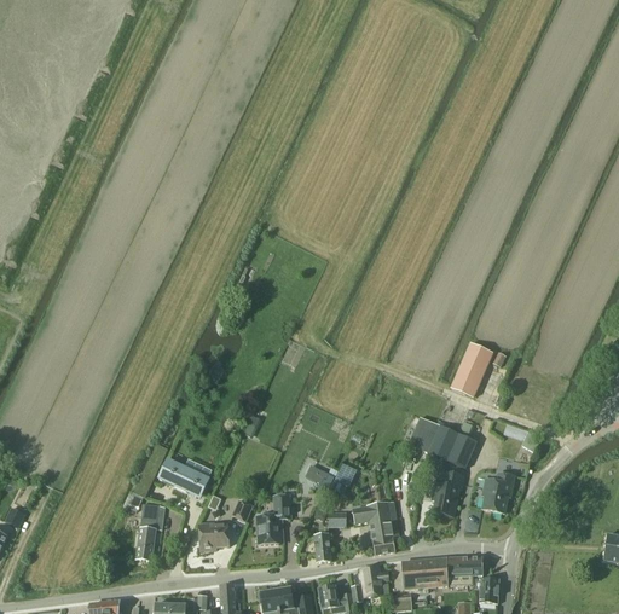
[(473,395),(492,351),(470,342),(451,386),(473,395)]
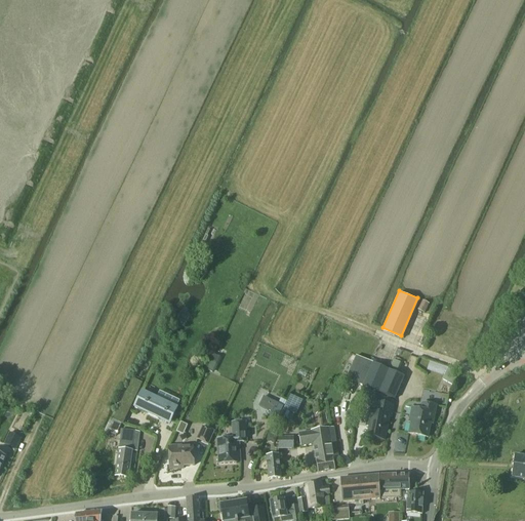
[(429,301),(421,297),(417,307),(425,310),(429,301)]
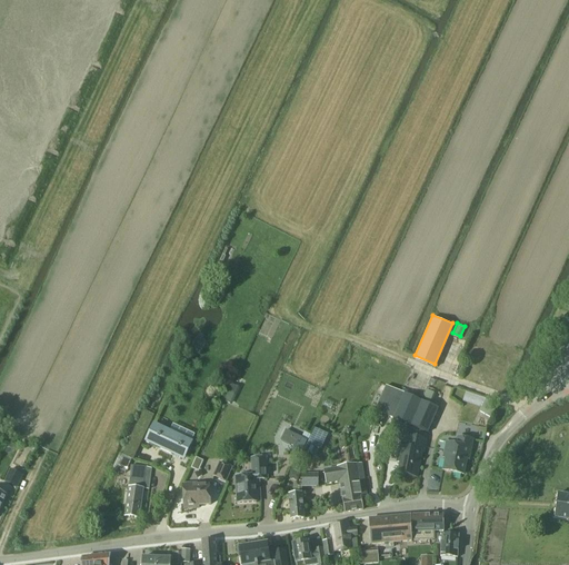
[(387,383),(376,407),(395,415),(411,423),(422,398),(408,392),(406,390),(400,388),(387,383)]
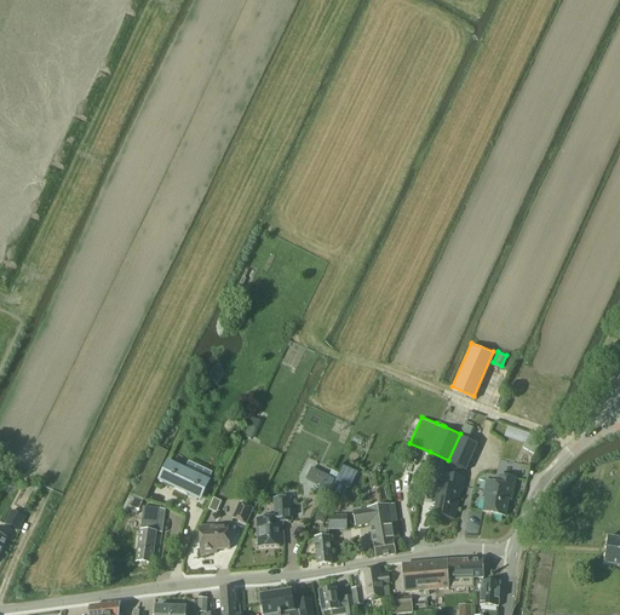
[(534,450),(541,438),(529,431),(522,443),(534,450)]
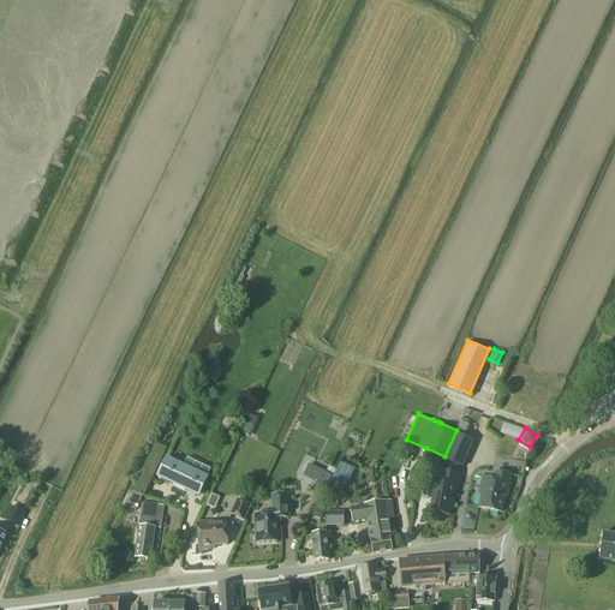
[(208,473),(166,453),(156,473),(198,494),(208,473)]
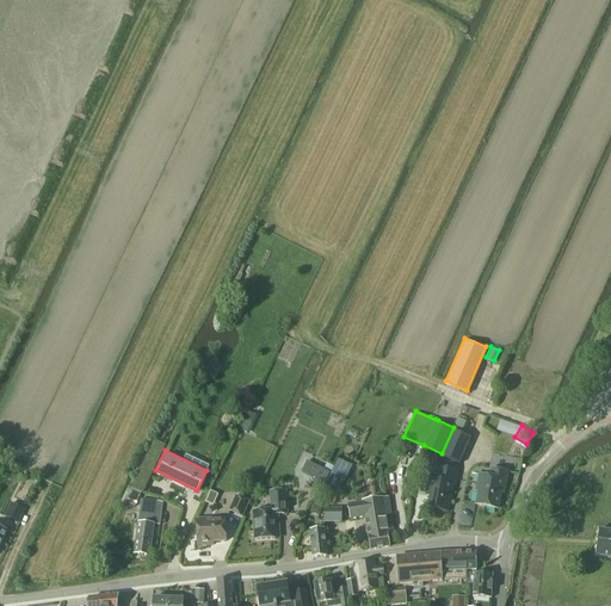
[(344,477),(351,462),(341,457),(334,472),(344,477)]
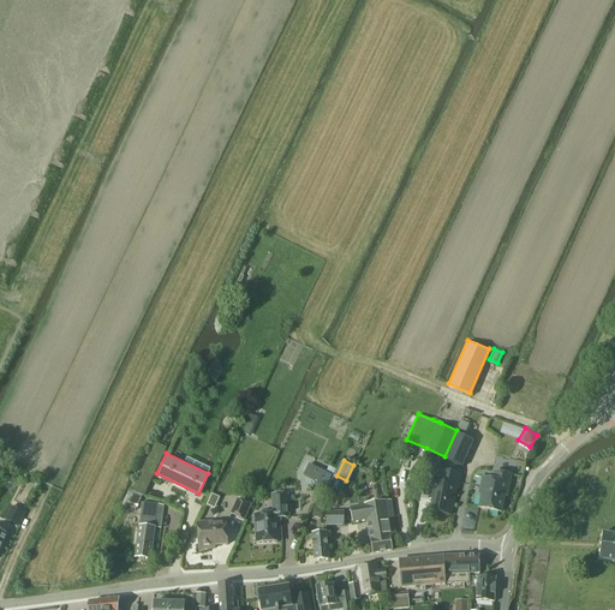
[(323,474),(327,467),(314,461),(309,471),(320,476),(321,473),(323,474)]
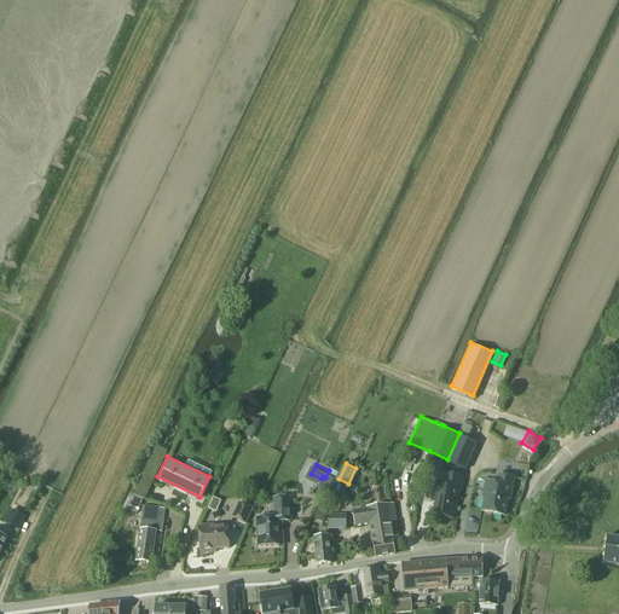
[(461,488),(463,475),(445,470),(443,484),(435,481),(433,491),(437,492),(433,511),(453,515),(458,487),(461,488)]
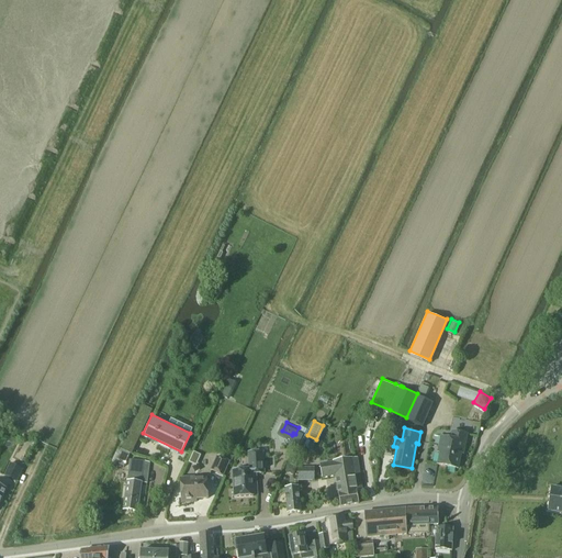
[(463,450),(467,432),(452,428),(450,436),(440,434),(438,443),(441,444),(437,461),(458,466),(461,449),(463,450)]
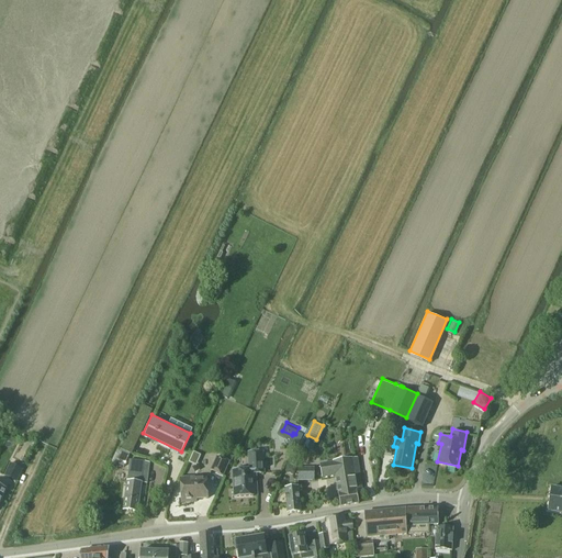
[(295,448),(301,436),(295,434),(293,433),(288,445),(295,448)]
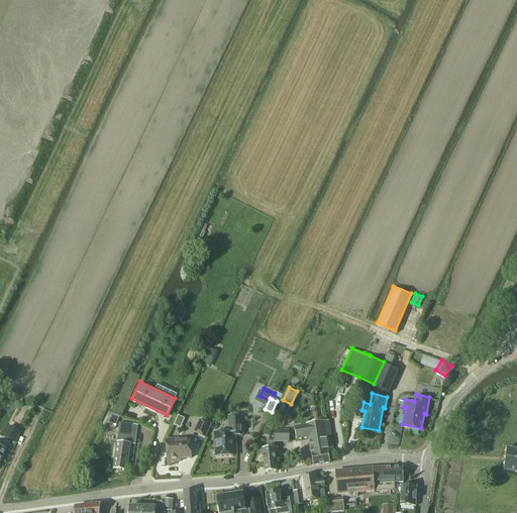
[(111,411),(105,422),(114,426),(119,415),(111,411)]
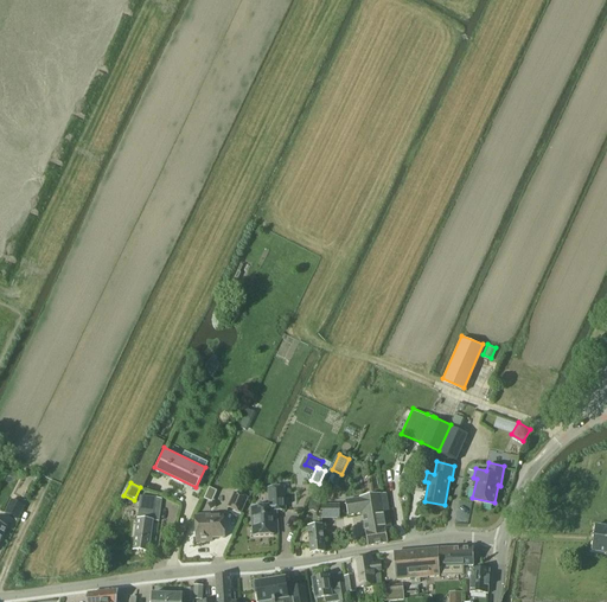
[(275,510),(283,508),(282,484),(269,485),(270,503),(251,504),(253,532),(273,531),(272,516),(276,514),(275,510)]
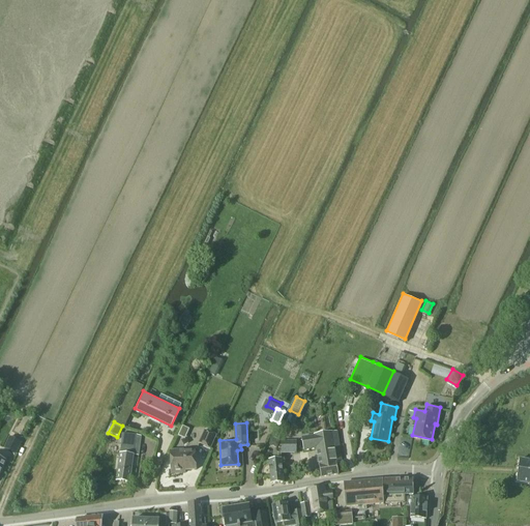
[(210,445),(216,432),(204,427),(199,439),(210,445)]
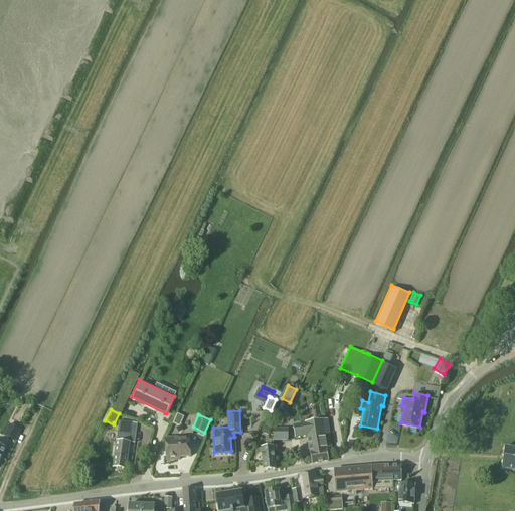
[(308,436),(310,449),(317,448),(315,441),(317,441),(315,429),(326,427),(325,416),(305,419),(305,420),(293,422),(295,435),(307,433),(308,436)]
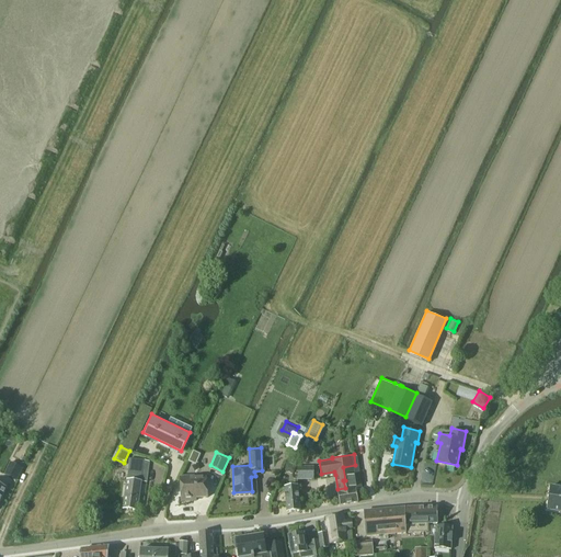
[(137,508),(144,457),(129,455),(123,506),(137,508)]
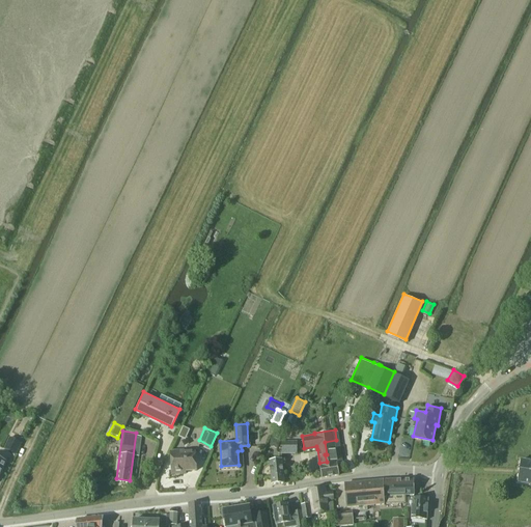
[(271,436),(269,442),(278,445),(280,438),(271,436)]
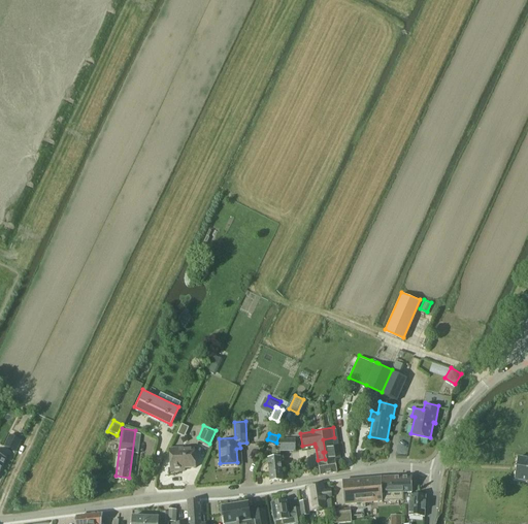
[(11,439),(8,445),(15,449),(21,437),(13,434),(11,439)]
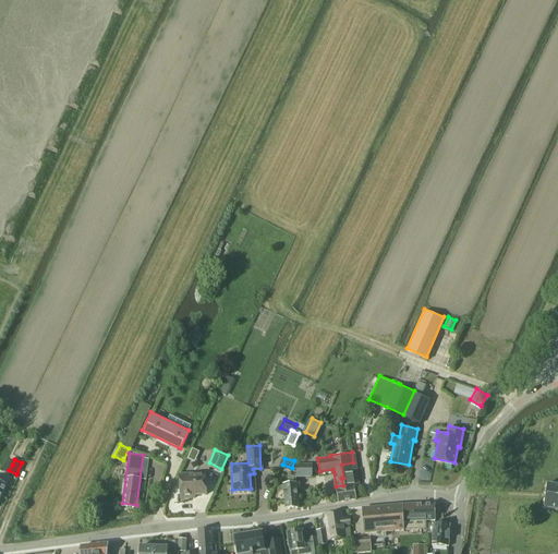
[(313,460),(294,460),(294,473),(312,473),(313,460)]
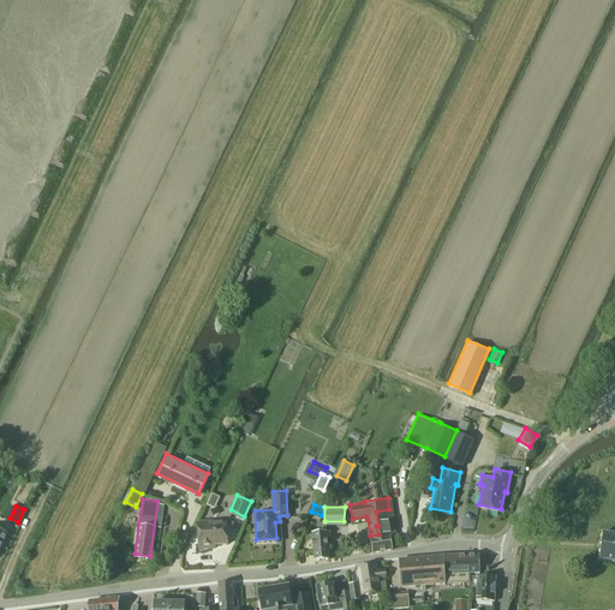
[(378,534),(370,536),(372,544),(372,550),(394,546),(393,544),(392,534),(398,533),(395,518),(392,519),(389,509),(376,512),(378,526),(376,526),(378,534)]
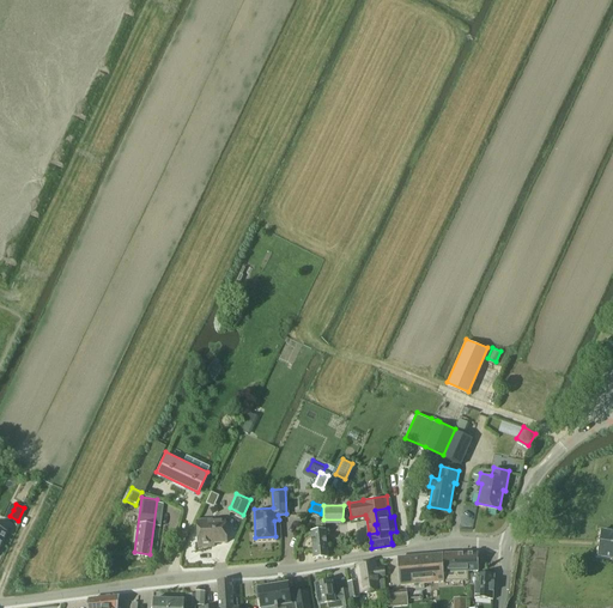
[(198,541),(226,539),(225,518),(196,521),(198,541)]
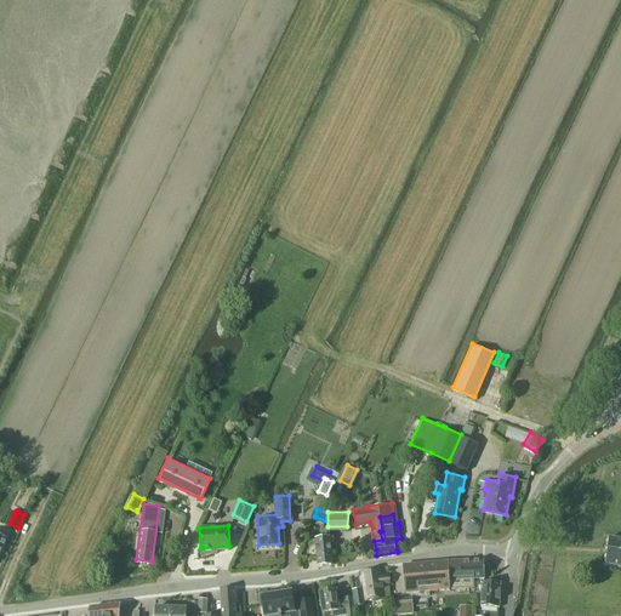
[(318,562),(332,560),(330,531),(326,532),(326,534),(314,535),(318,562)]
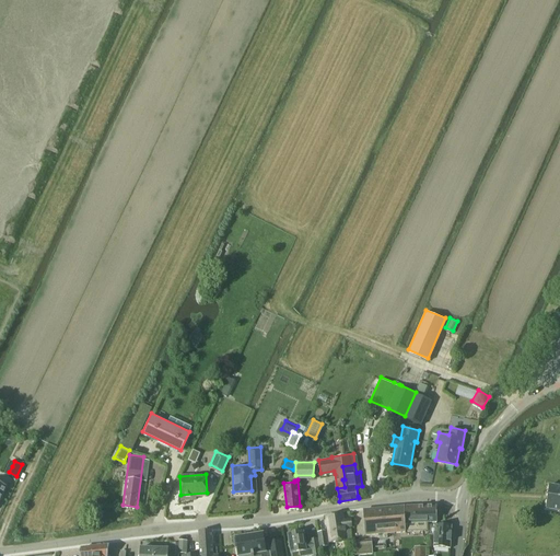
[(559,507),(559,484),(548,483),(545,505),(559,507)]
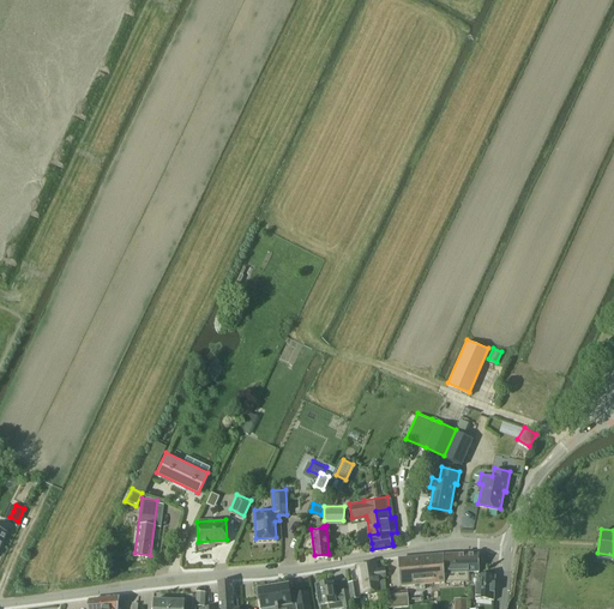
[(421,554),(399,555),(401,582),(444,579),(444,578),(469,577),(469,568),(479,568),(479,567),(479,558),(479,552),(443,553),(434,553),(421,554)]
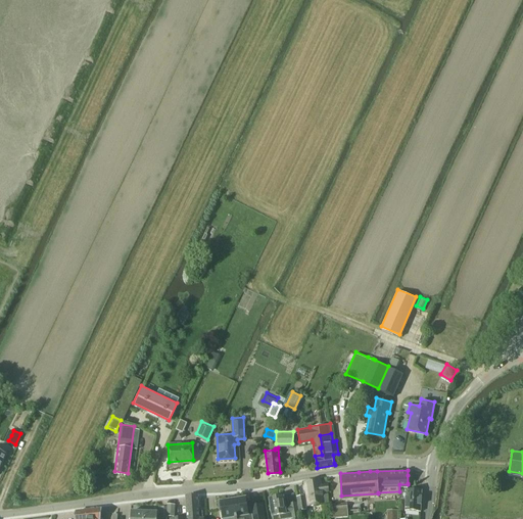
[(327,489),(328,488),(327,482),(321,483),(320,476),(304,479),(307,503),(328,500),(327,489)]
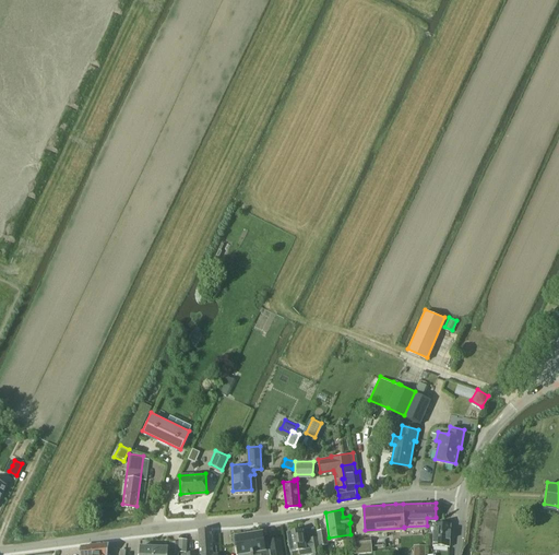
[(449,544),(451,521),(435,520),(433,531),(432,543),(449,544)]
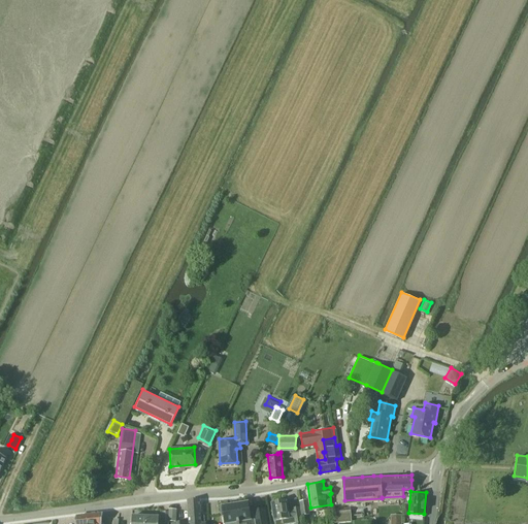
[(275,523),(296,521),(296,523),(302,523),(299,505),(292,506),(292,508),(288,509),(286,498),(271,501),(275,523)]
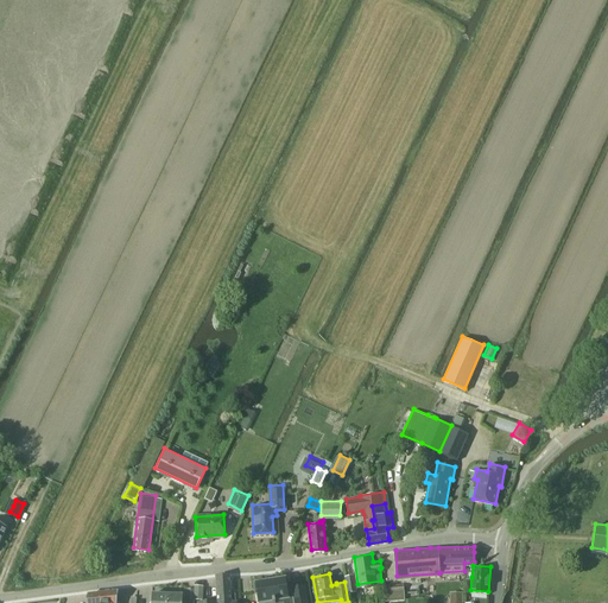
[(356,589),(355,585),(353,573),(344,575),(347,586),(348,590),(356,589)]
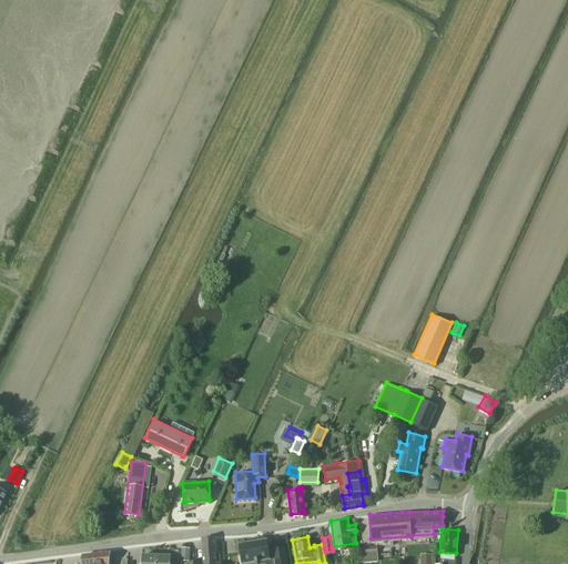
[(269,556),(274,555),(275,563),(286,563),(284,545),(273,547),(273,549),(267,550),(265,540),(247,542),(246,540),(236,542),(239,552),(241,552),(242,563),(257,562),(256,559),(269,557),(269,556)]
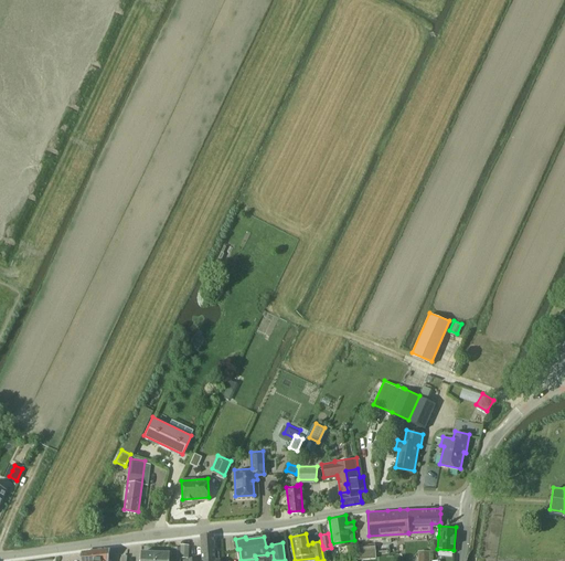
[(107,560),(109,548),(82,551),(80,560),(107,560)]
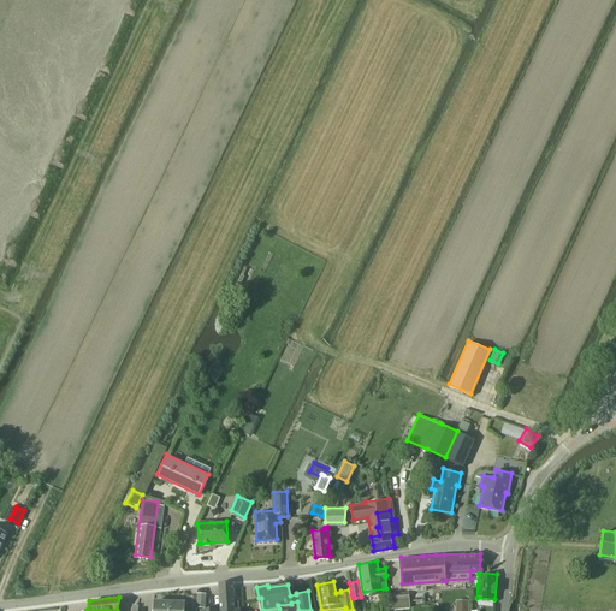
[(153,610),(169,610),(170,599),(154,599),(153,610)]
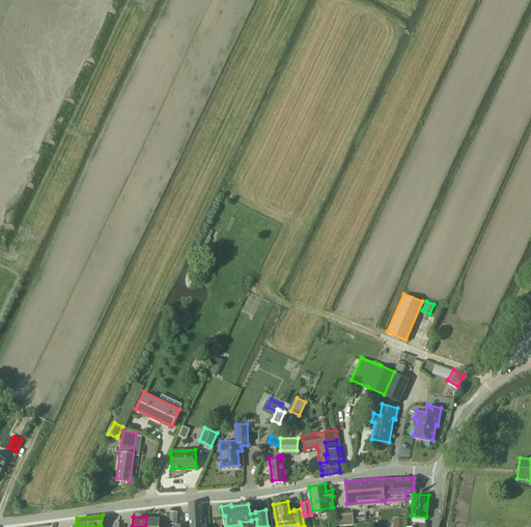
[(146,517),(145,526),(163,526),(164,525),(160,525),(160,518),(146,517)]
